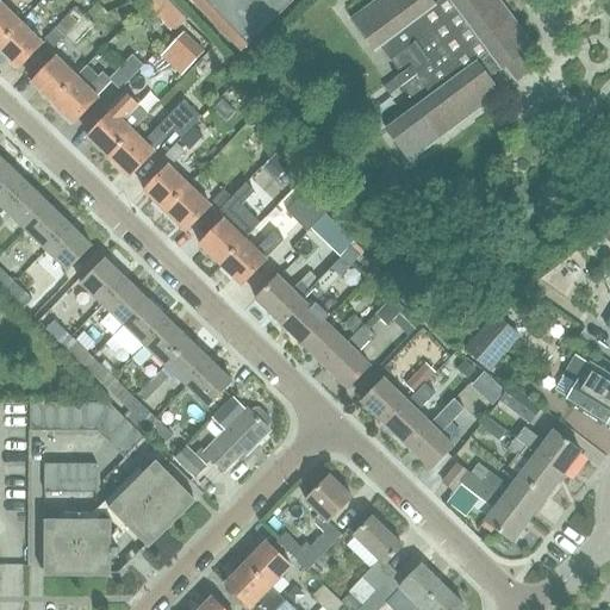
[(154,0),(148,6),(174,33),(187,20),(168,0),(154,0)]
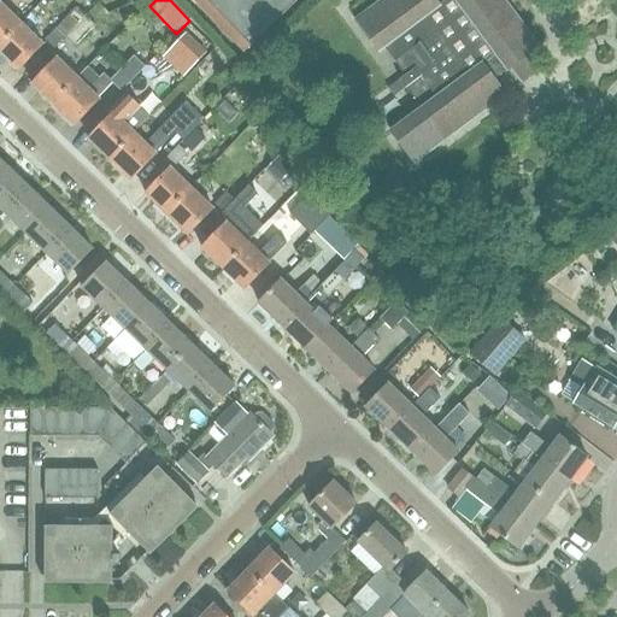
[(299,0),(194,0),(245,52),(299,0)]
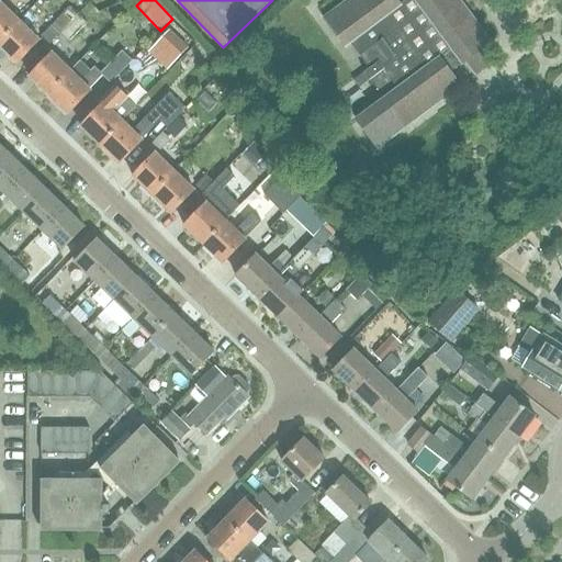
[(347,0),(323,19),(345,47),(350,44),(360,56),(370,70),(364,74),(370,80),(370,81),(380,94),(352,115),(378,149),(405,130),(461,88),(451,74),(467,62),(476,75),(491,64),(481,52),(492,43),(459,0),(347,0)]
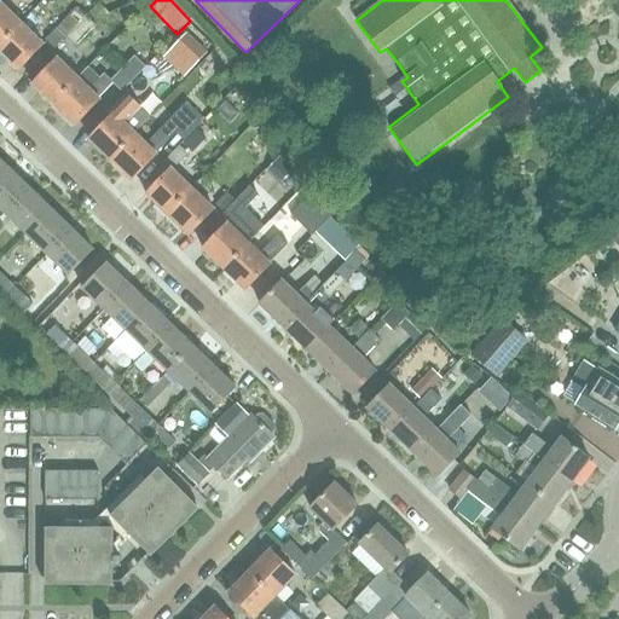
[(0,4),(0,47),(22,24),(0,4)]
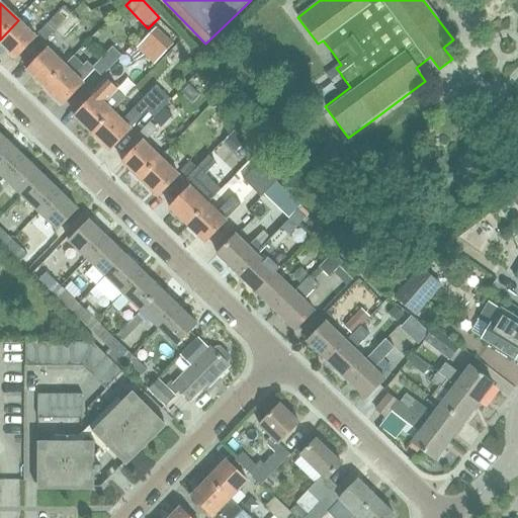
[(56,31),(73,13),(65,6),(49,24),(56,31)]
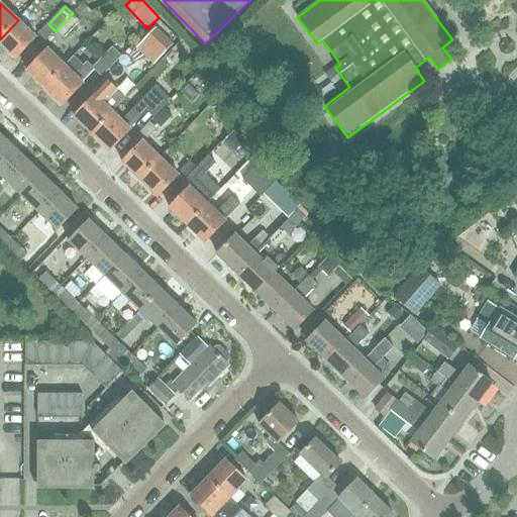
[(73,13),(56,31),(65,38),(81,21),(73,13)]
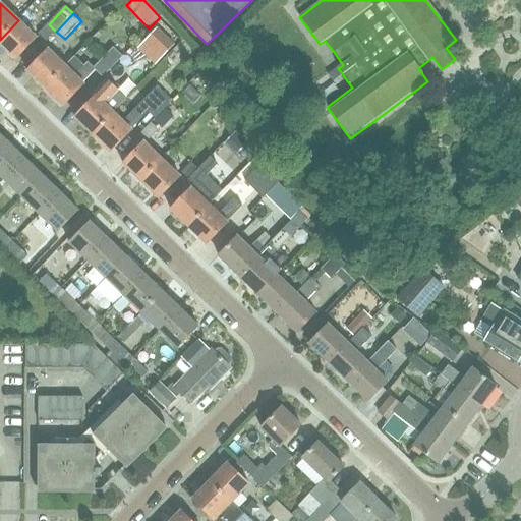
[(18,20),(0,40),(0,45),(15,60),(37,39),(18,20)]
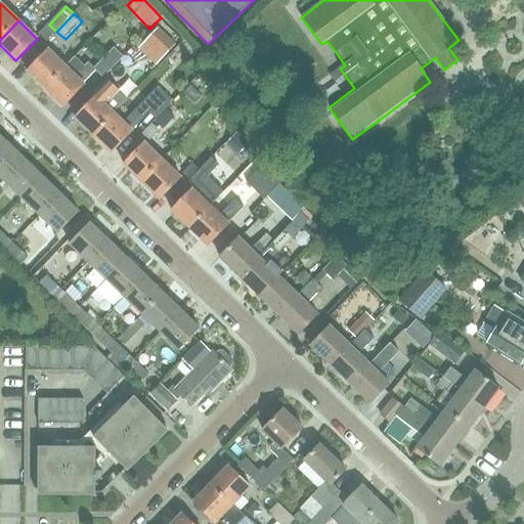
[(46,41),(55,32),(48,25),(39,35),(46,41)]
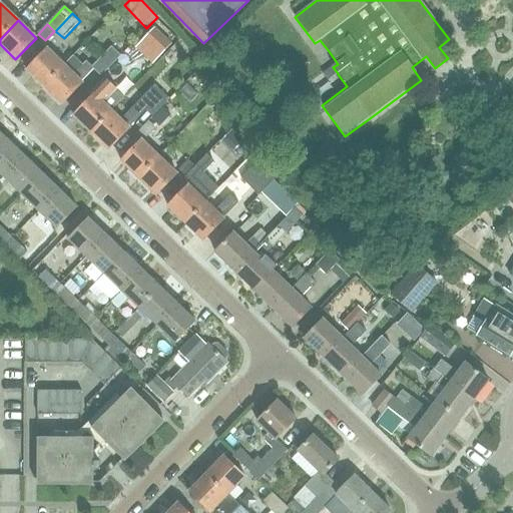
[(156,27),(143,41),(161,58),(174,45),(156,27)]
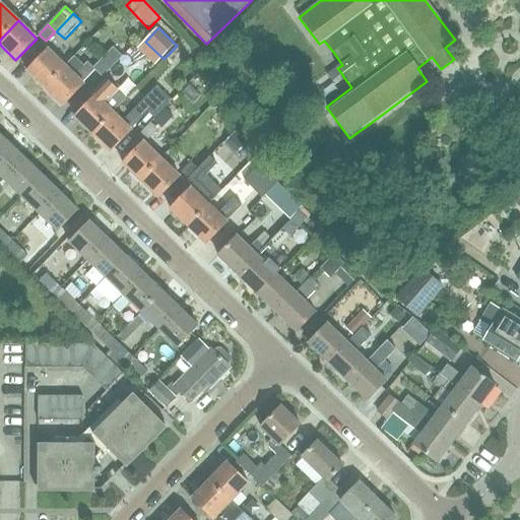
[(112,48),(92,67),(95,70),(103,77),(122,57),(112,48)]
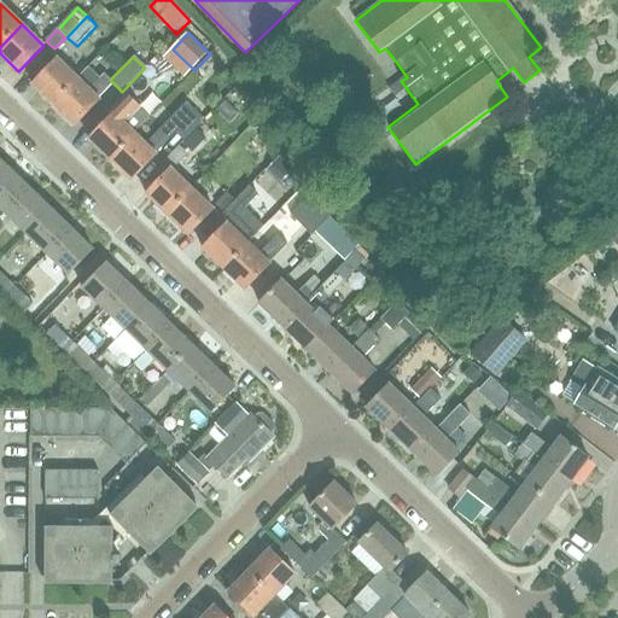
[(180,87),(188,94),(216,65),(209,57),(180,87)]
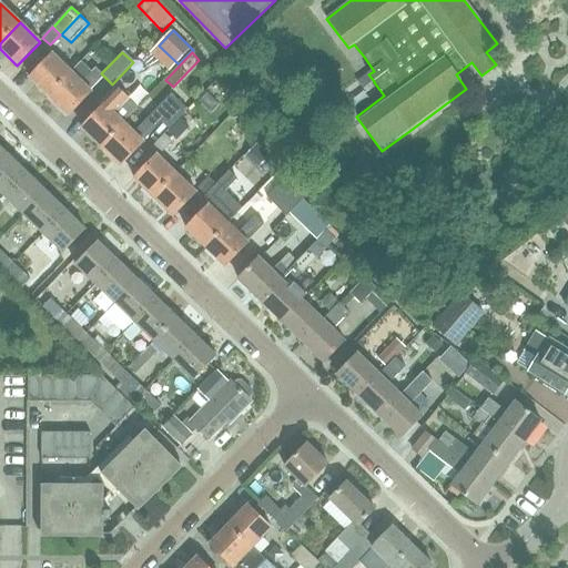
[(59,84),(71,72),(52,54),(29,79),(49,98),(61,85),(59,84)]
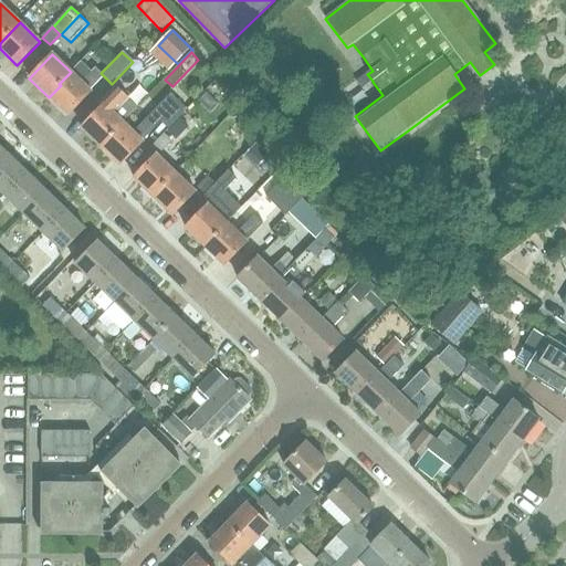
[(61,85),(49,97),(67,115),(91,92),(90,91),(104,76),(95,69),(92,71),(82,62),(72,72),(71,72),(59,84),(61,85)]
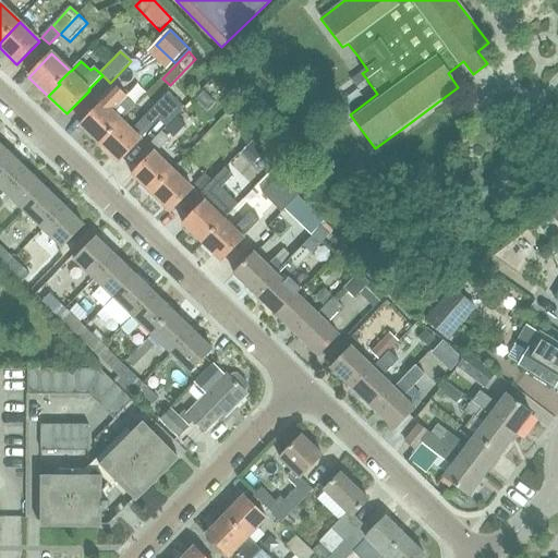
[(362,73),(351,81),(356,88),(367,81),(367,80),(362,73)]
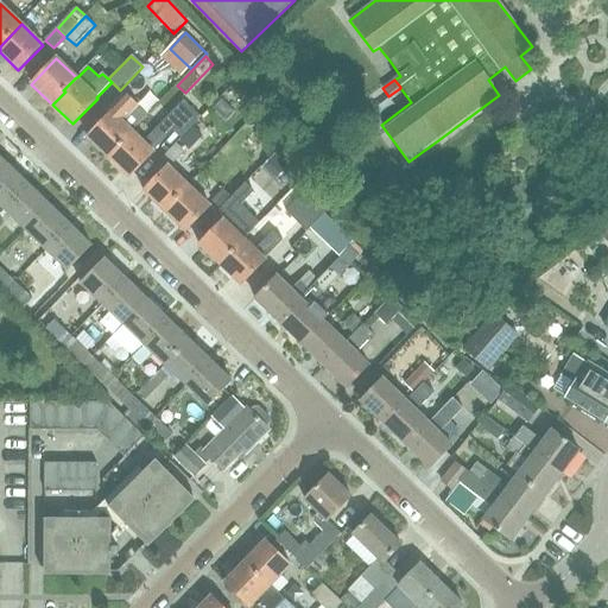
[(87,138),(108,158),(120,146),(120,144),(132,132),(122,122),(138,106),(125,93),(109,109),(112,112),(87,138)]
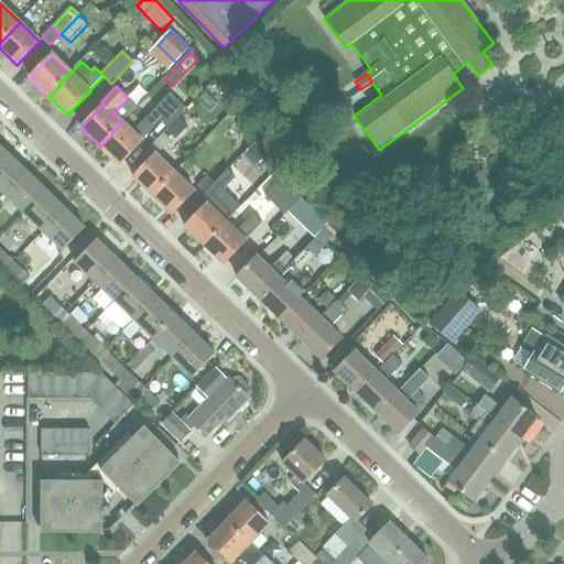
[(111,136),(100,147),(119,165),(142,141),(141,140),(160,121),(166,129),(185,109),(170,94),(132,132),(122,122),(111,133),(111,136)]
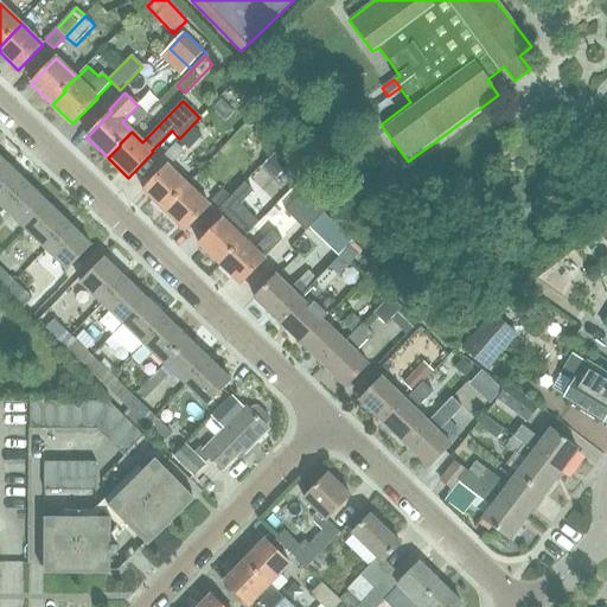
[(181,141),(190,149),(199,140),(198,138),(203,133),(197,126),(181,141)]
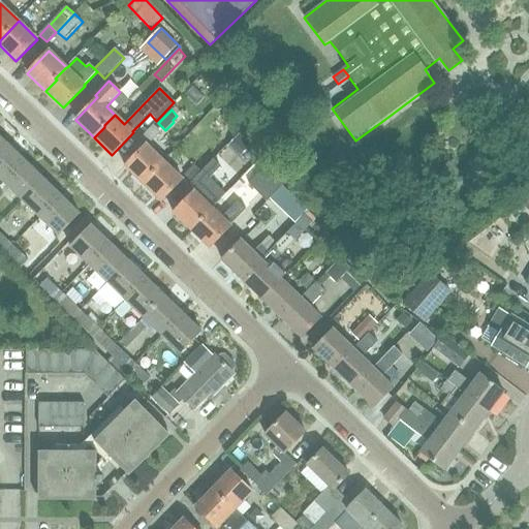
[(154,125),(144,135),(151,142),(161,131),(154,125)]
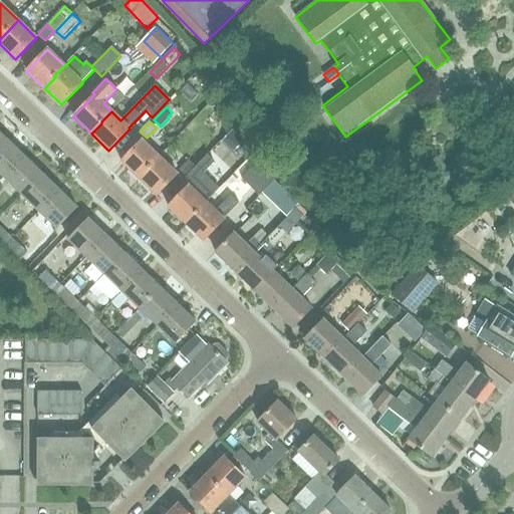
[(0,146),(0,175),(3,178),(23,157),(6,140),(0,146)]
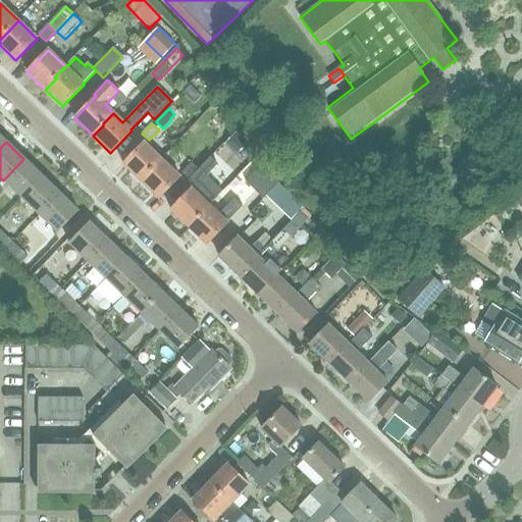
[(122,164),(141,183),(161,160),(143,143),(122,164)]
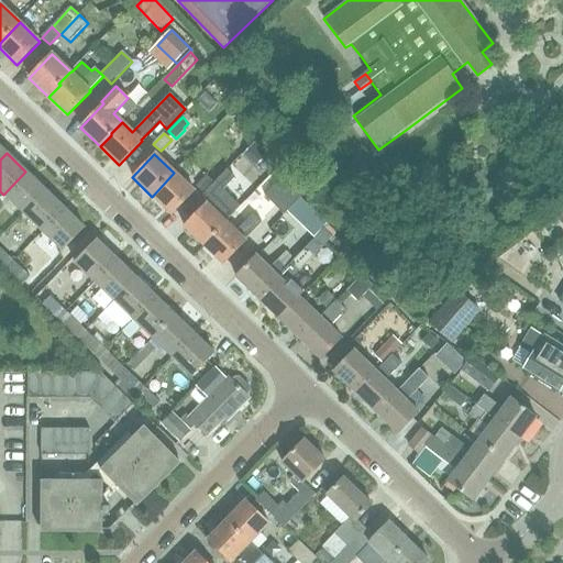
[(207,203),(184,228),(203,247),(214,235),(212,234),(225,221),(240,206),(223,190),(235,177),(227,169),(220,177),(213,184),(203,195),(210,200),(207,203)]
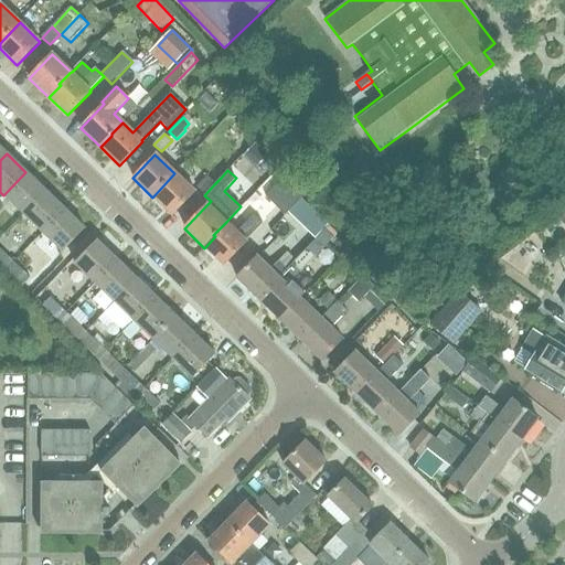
[(25,172),(3,195),(23,214),(45,191),(25,172)]
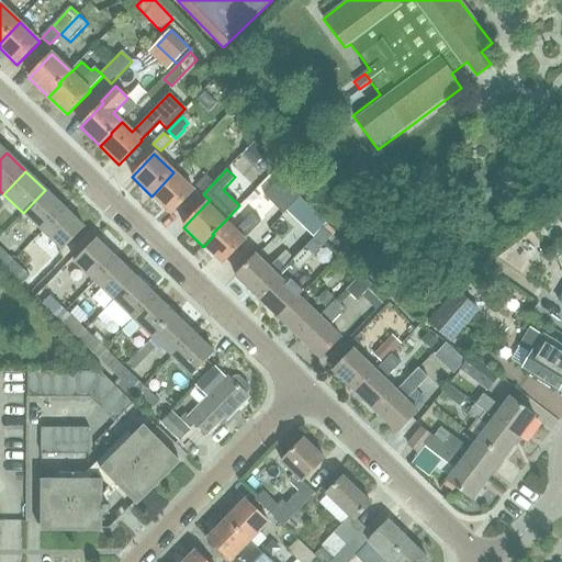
[(193,191),(173,172),(152,197),(171,215),(193,191)]
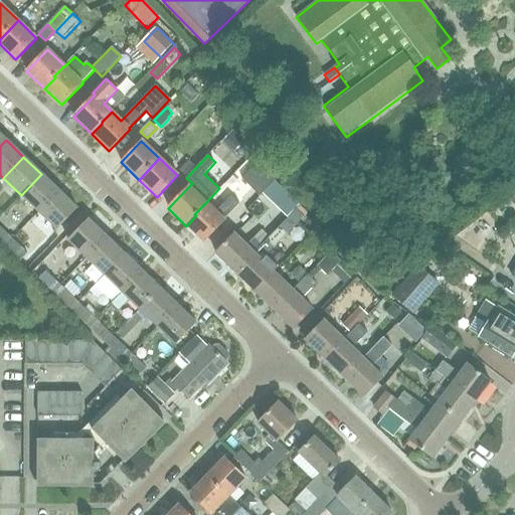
[(179,171),(186,178),(195,168),(188,161),(179,171)]
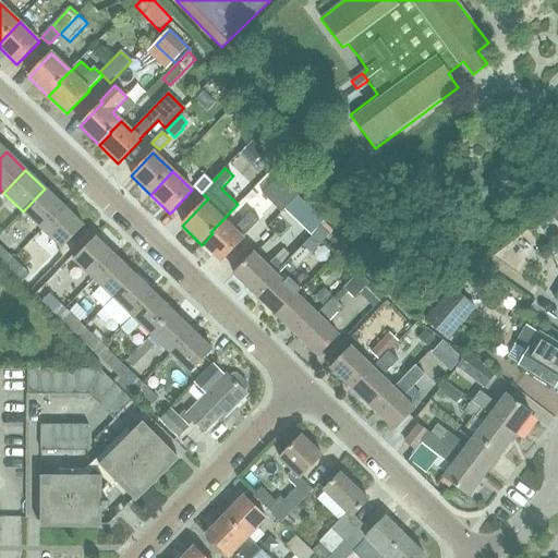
[(280,213),(299,194),(281,177),(263,195),(280,213)]
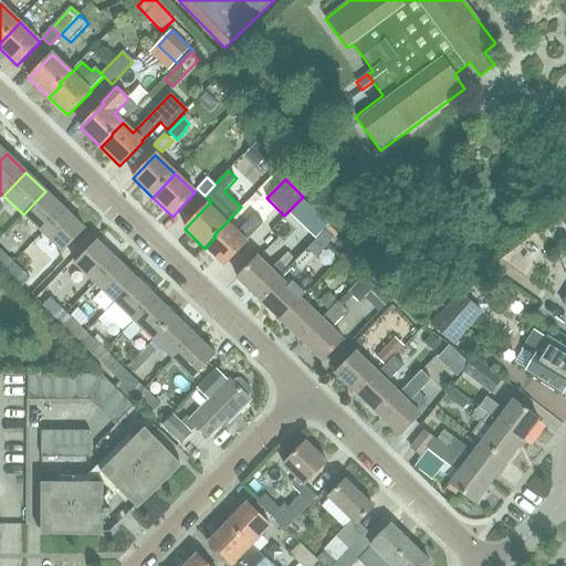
[(23,215),(42,233),(64,210),(45,191),(23,215)]
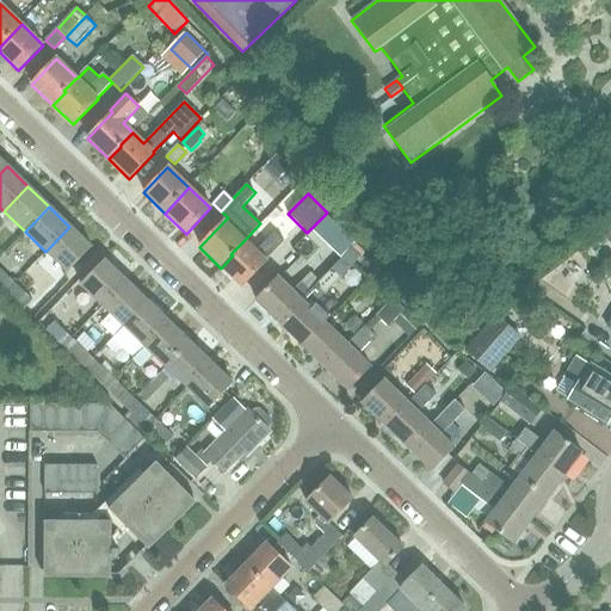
[(259,216),(277,233),(287,222),(269,207),(259,216)]
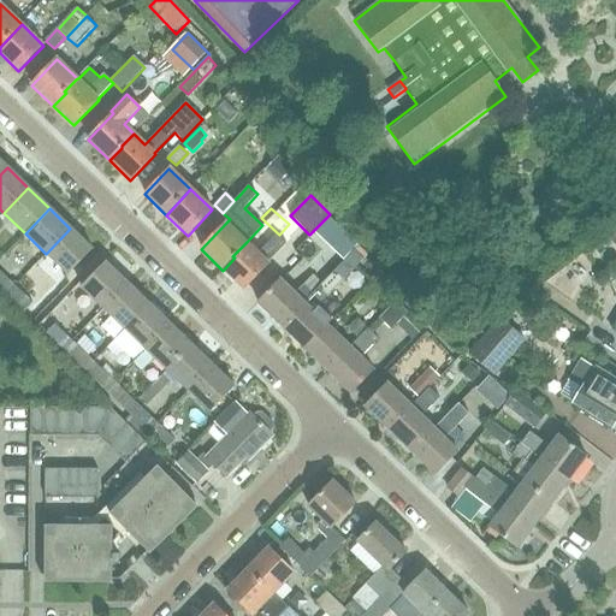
[(331,220),(323,229),(335,240),(343,231),(331,220)]
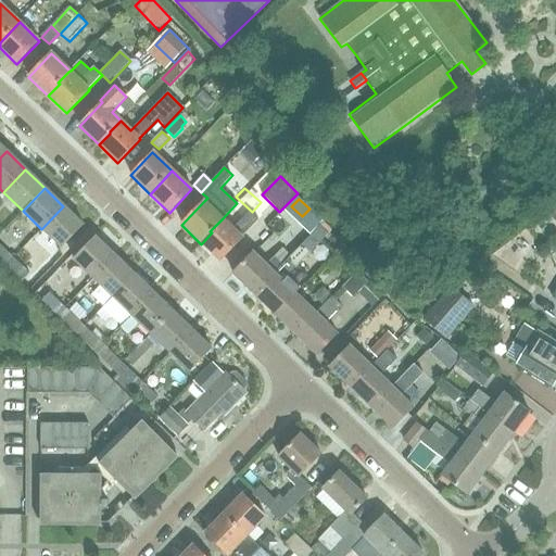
[(63,206),(41,229),(62,249),(84,226),(63,206)]
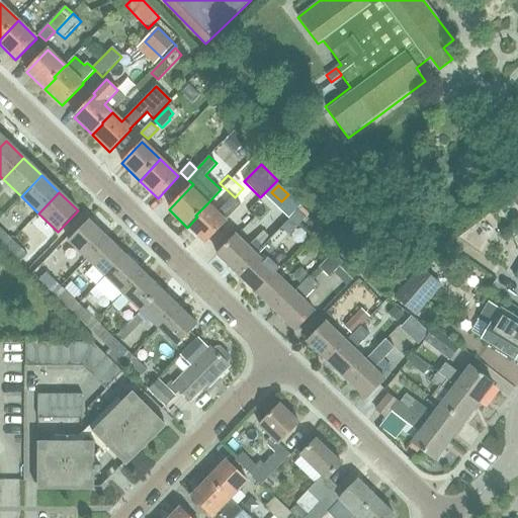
[(281,201),(275,206),(288,220),(296,211),(300,206),(288,194),(281,201)]
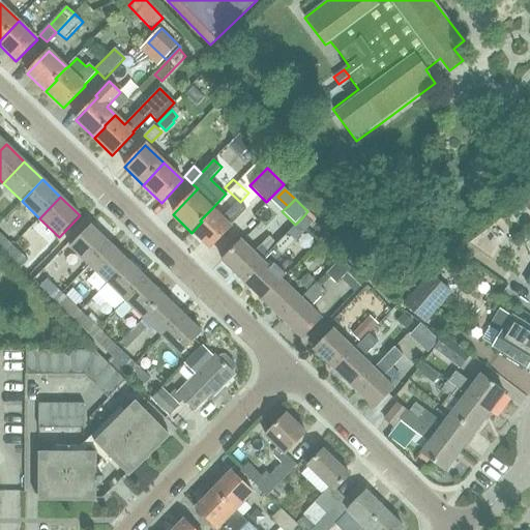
[(222,217),(212,208),(200,221),(202,222),(192,233),(209,249),(231,227),(229,225),(245,208),(237,201),(222,217)]
